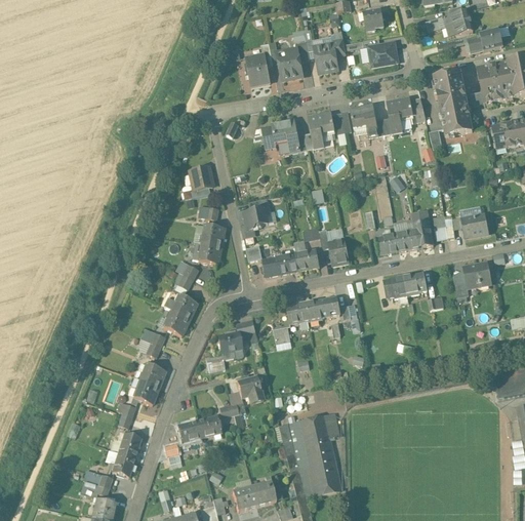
[(342,0),(336,1),(338,12),(351,10),(349,0),(342,0)]
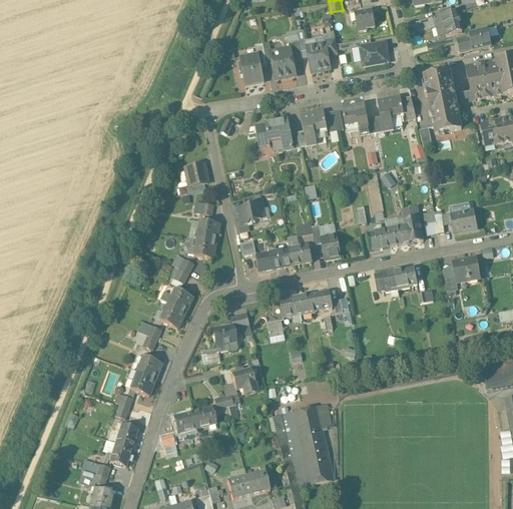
[(451,5),(438,8),(440,14),(453,10),(451,5)]
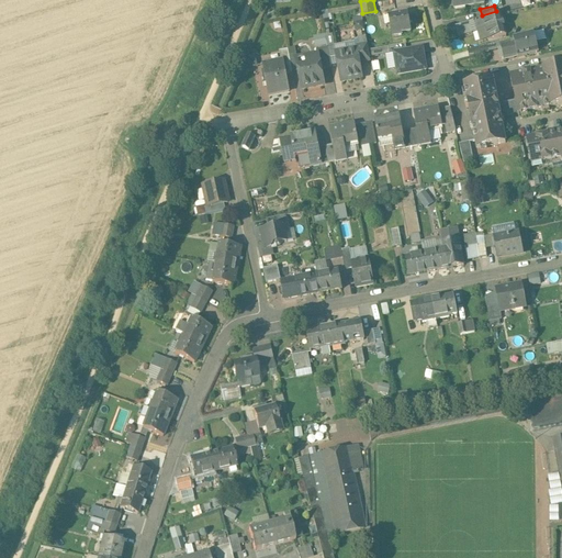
[(407,10),(389,13),(392,33),(402,32),(402,30),(411,29),(407,10)]
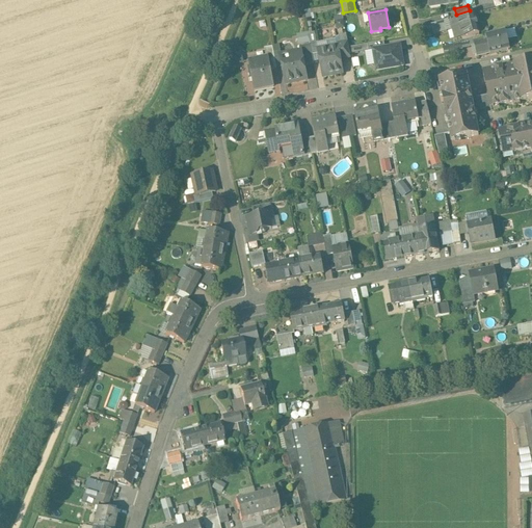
[(470,10),(456,15),(450,16),(452,26),(453,27),(459,26),(461,34),(479,29),(475,9),(470,10)]
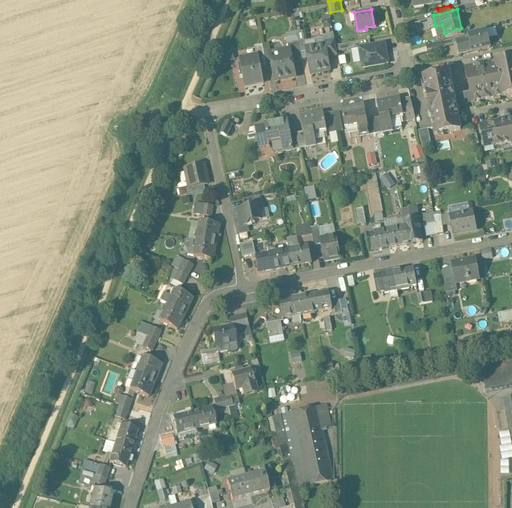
[(433,15),(415,20),(417,30),(435,25),(433,15)]
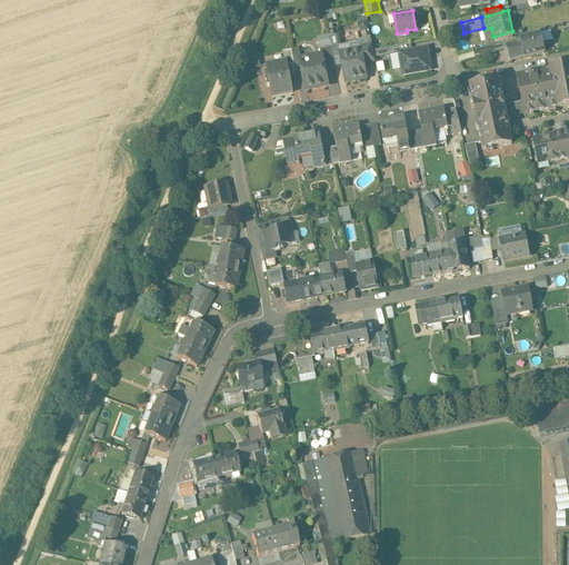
[(319,43),(338,40),(337,30),(318,33),(319,43)]
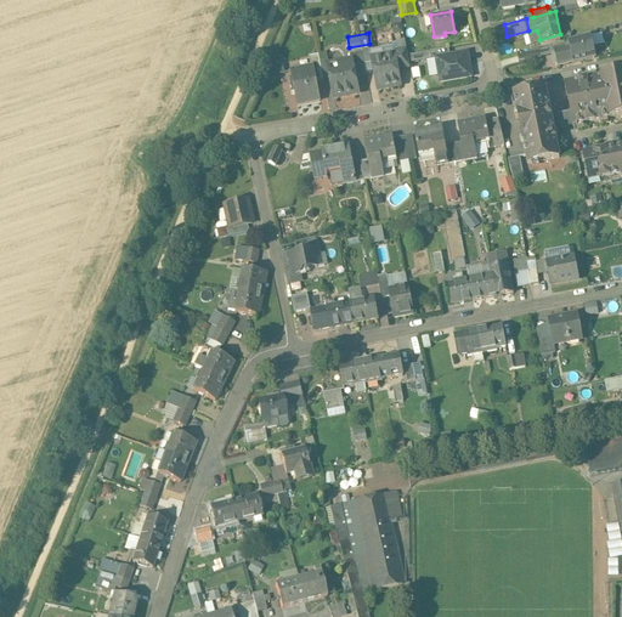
[(569,43),(554,46),(558,63),(597,54),(591,33),(567,38),(569,43)]
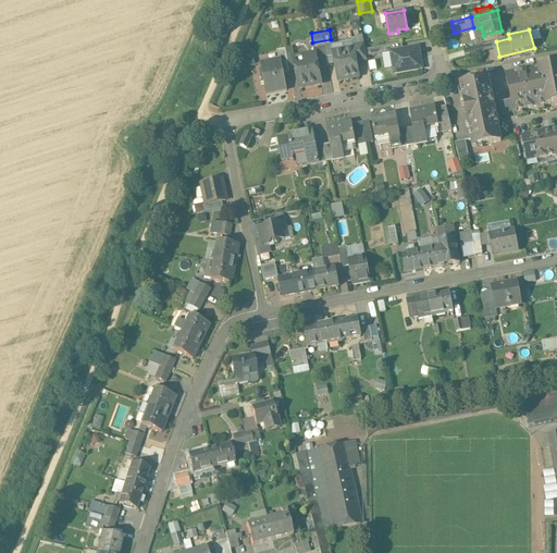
[(403,40),(385,42),(386,50),(391,49),(391,48),(404,47),(403,40)]
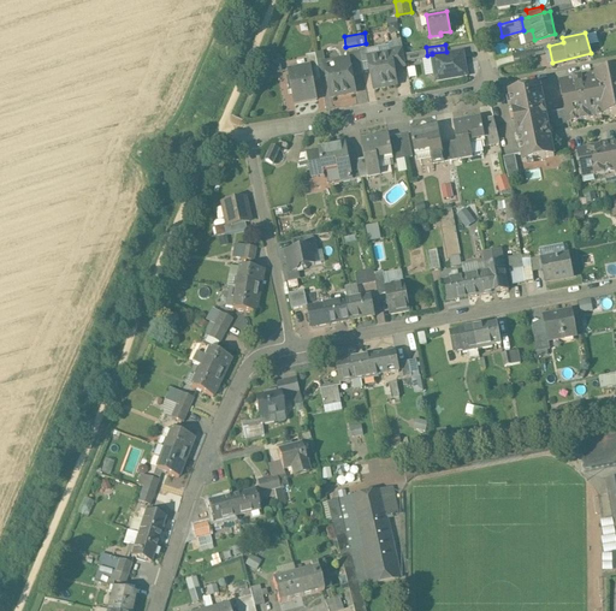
[(407,64),(403,46),(391,48),(391,51),(395,65),(407,64)]
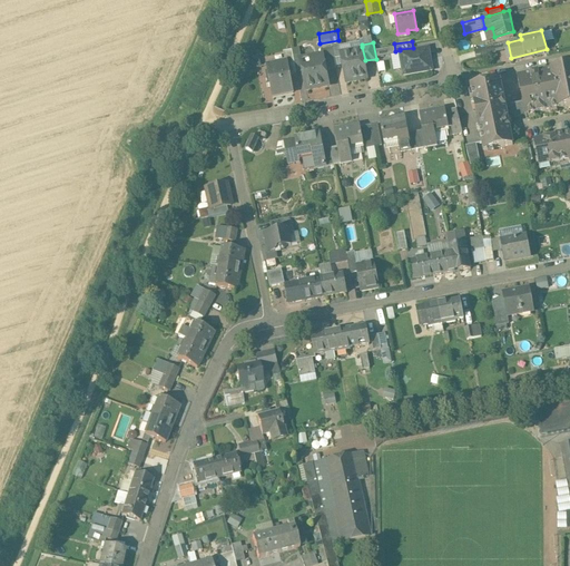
[(494,42),(474,47),(475,55),(495,49),(494,42)]
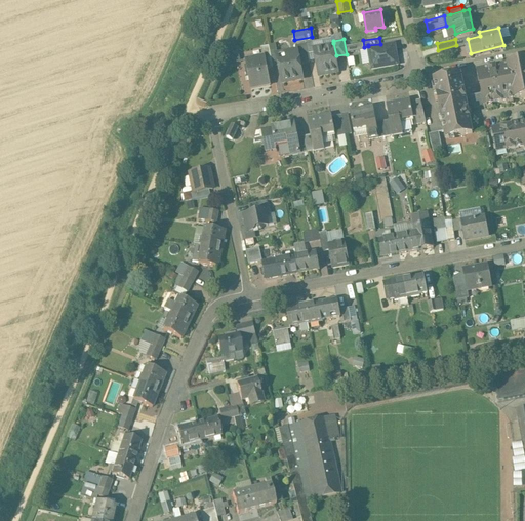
[(313,40),(307,41),(310,57),(316,56),(314,46),(313,40)]
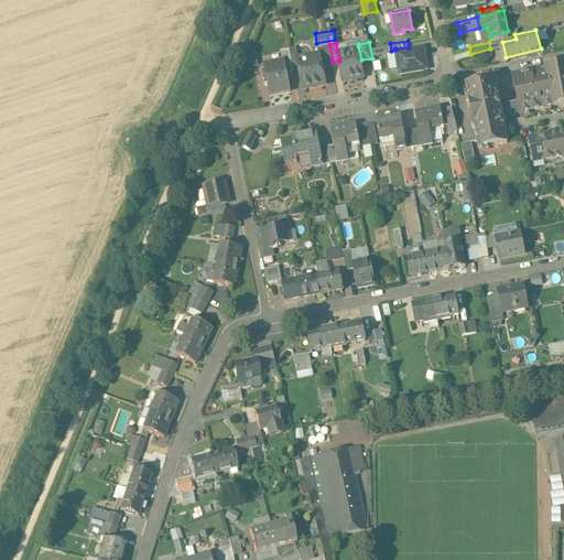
[(328,44),(317,46),(318,52),(320,52),(322,66),(333,64),(333,62),(328,44)]
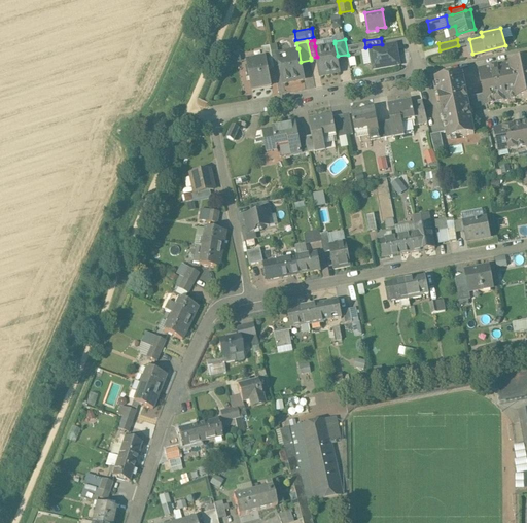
[(382,44),(370,45),(370,46),(374,66),(399,62),(396,41),(382,44)]
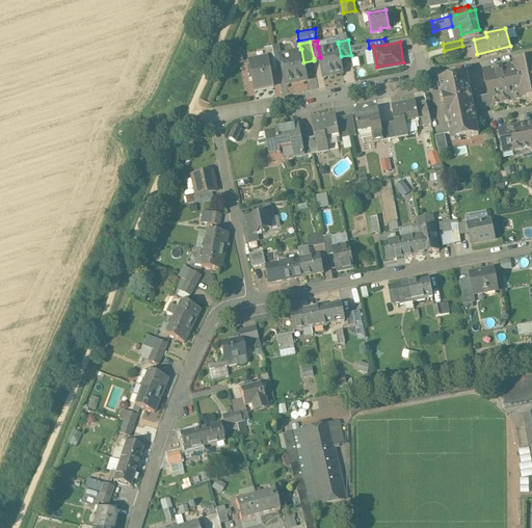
[(272,43),(264,45),(266,54),(268,54),(274,53),(272,43)]
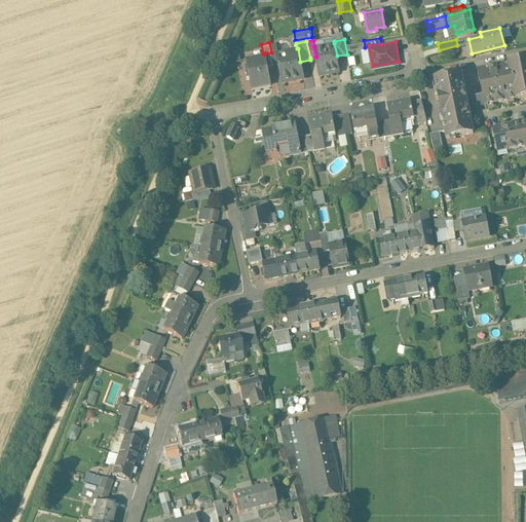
[(334,43),(314,46),(316,57),(320,73),(339,69),(337,56),(334,43)]
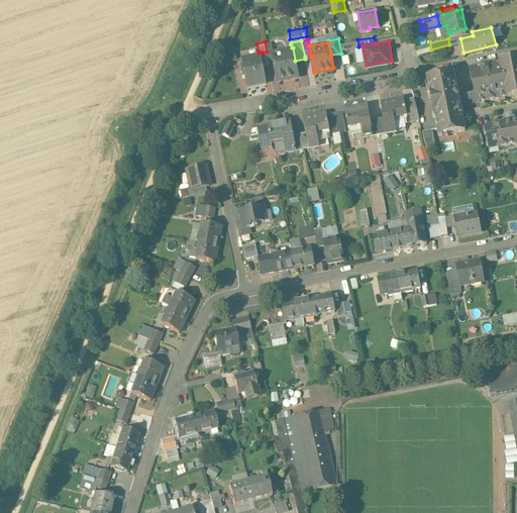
[(292,47),(273,52),(275,62),(278,79),(298,75),(295,61),(293,47),(292,47)]
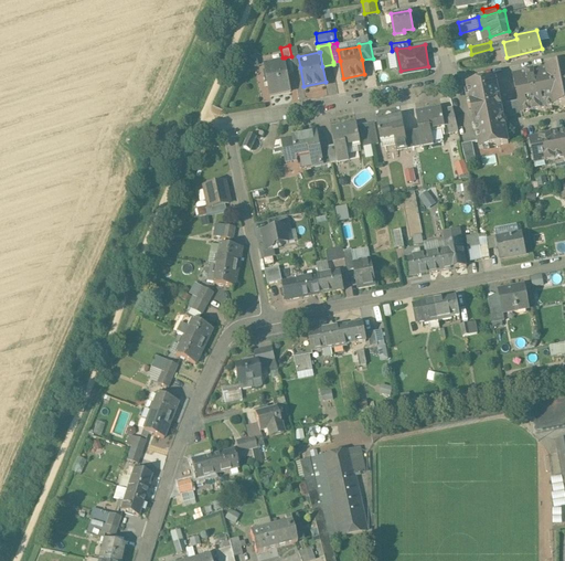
[(291,56),(285,57),(288,71),(294,70),(294,69),(291,57),(291,56)]
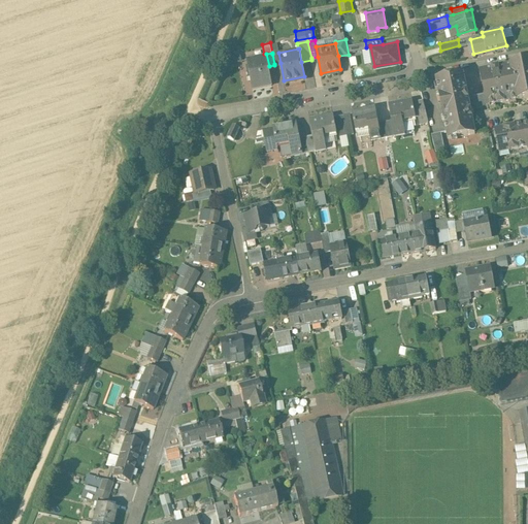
[(264,54),(246,58),(253,86),(271,83),(269,66),(266,54),(264,54)]
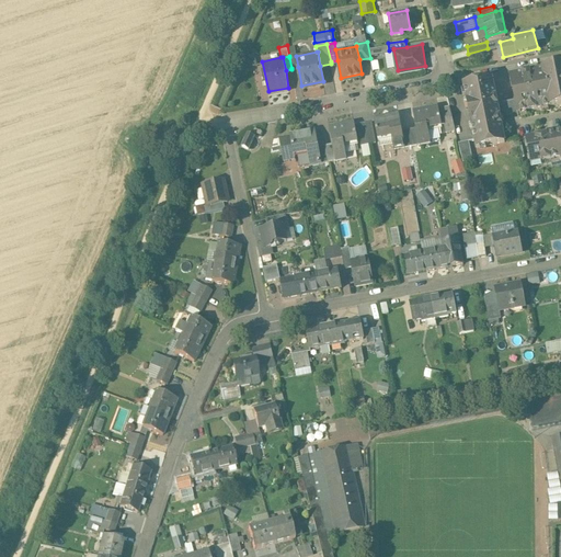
[(560,61),(510,72),(517,110),(560,101),(560,61)]
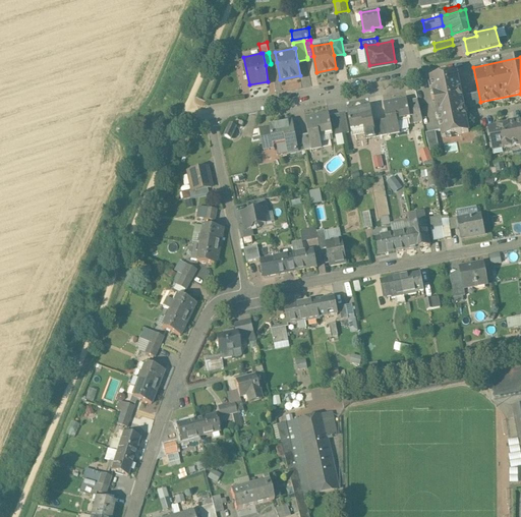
[(469,129),(457,70),(430,76),(443,135),(469,129)]
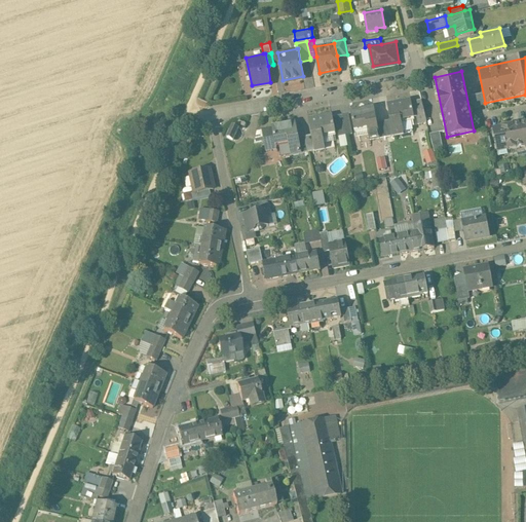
[(483,91),(476,92),(479,105),(485,103),(483,91)]
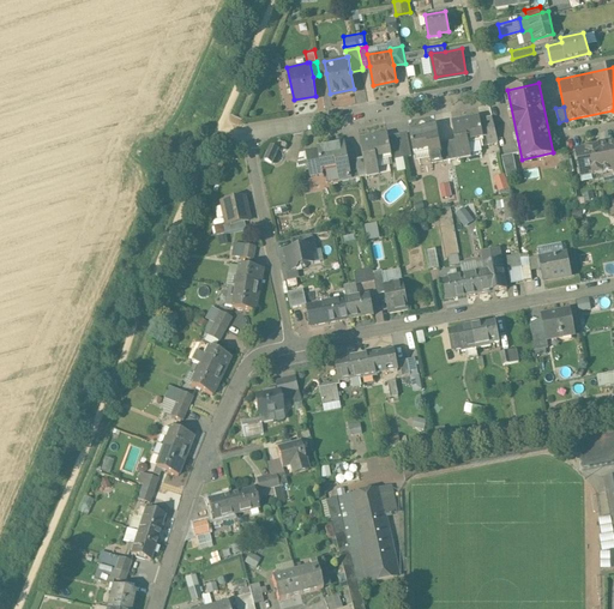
[(555,109),(549,110),(549,109),(548,109),(551,124),(559,122),(555,108),(555,109)]
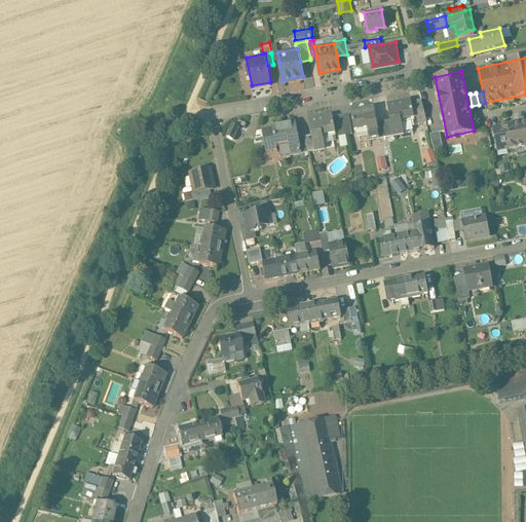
[(411,99),(388,103),(391,119),(393,133),(404,132),(401,118),(414,115),(411,102),(411,99)]
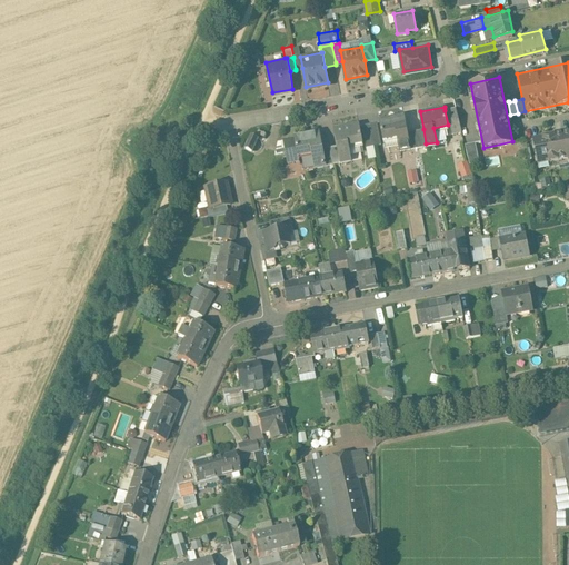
[(456,108),(445,110),(448,125),(449,132),(461,129),(456,108)]
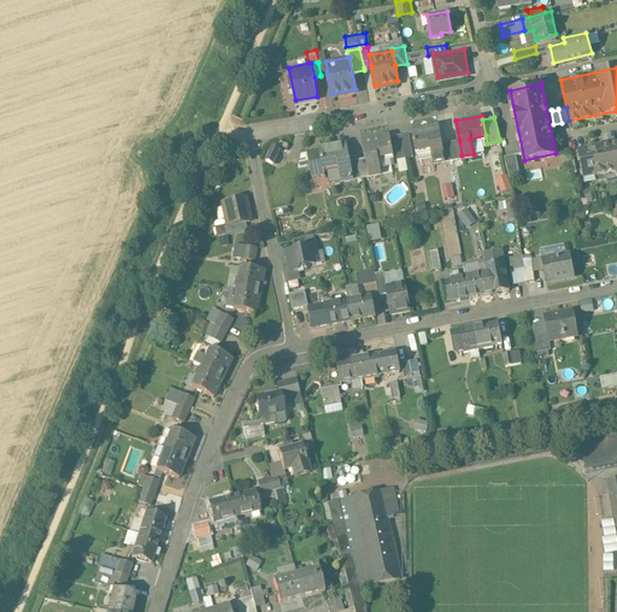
[(439,123),(412,129),(416,148),(432,146),(434,162),(445,159),(442,142),(439,123)]
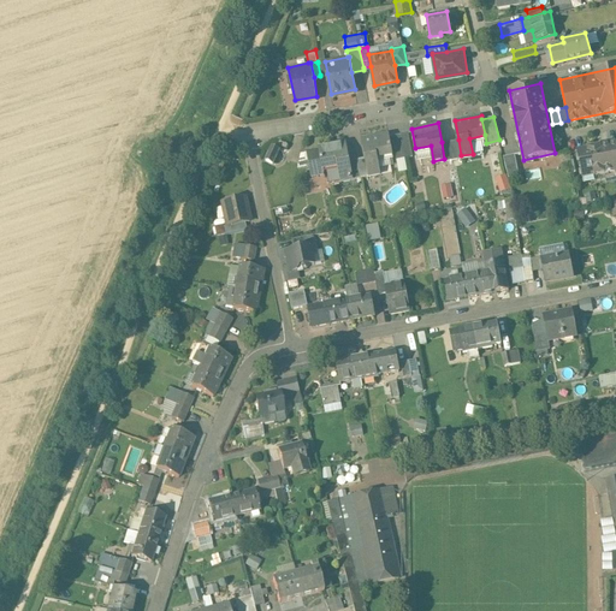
[(408,131),(401,132),(404,155),(413,154),(408,131)]
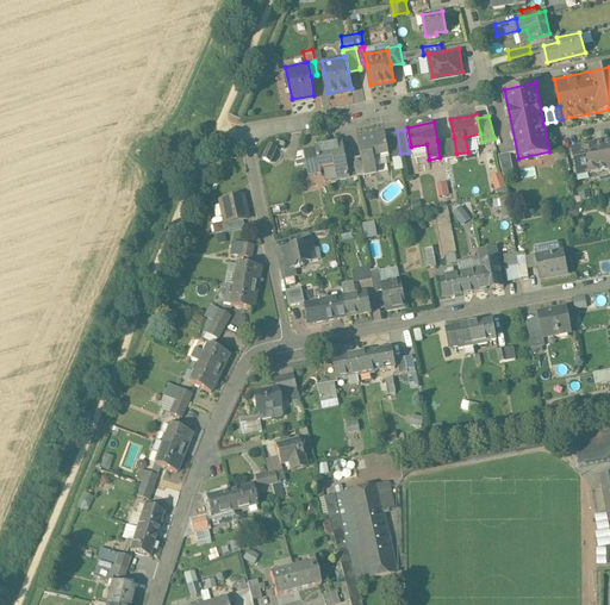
[(385,131),(359,136),(362,155),(366,172),(377,169),(374,154),(388,151),(385,131)]
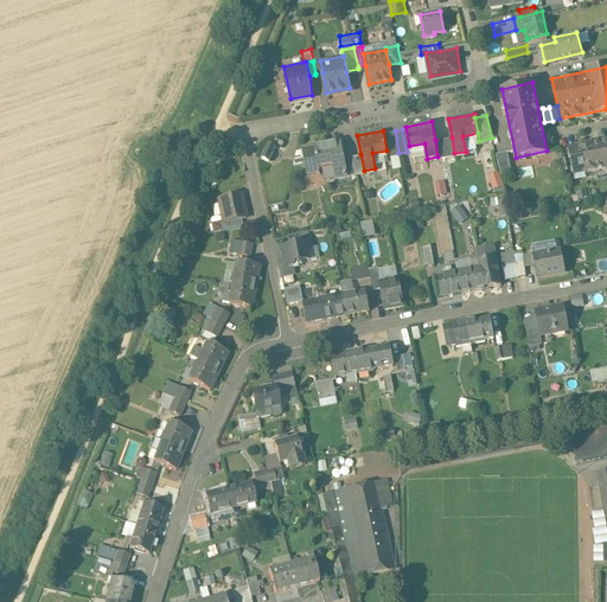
[(395,130),(387,132),(391,155),(398,153),(395,130)]
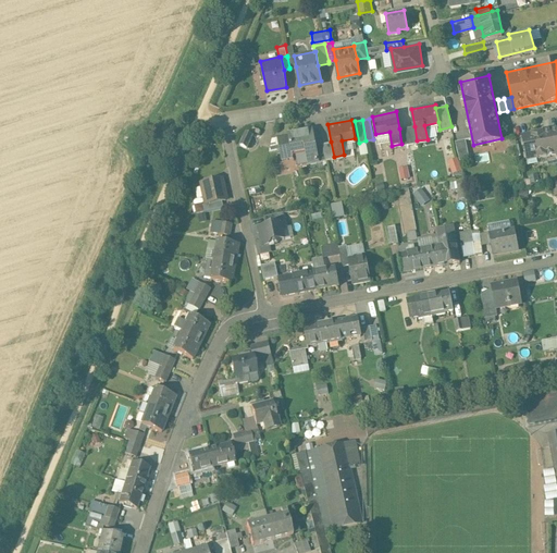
[(415,126),(407,127),(409,143),(417,140),(415,126)]
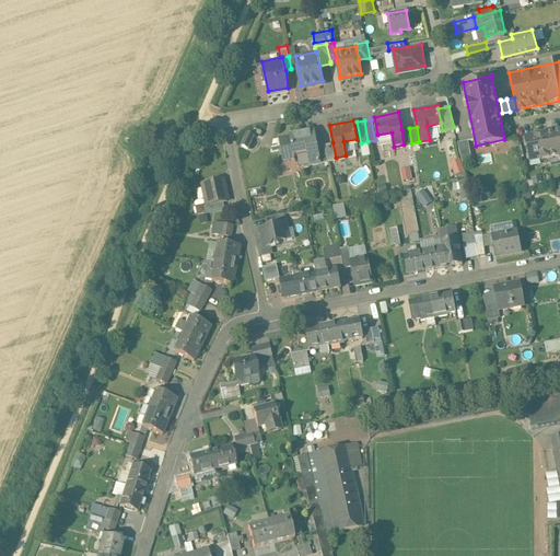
[(314,128),(290,132),(290,134),(293,151),(296,150),(300,164),(310,162),(321,161),(317,146),(314,128)]
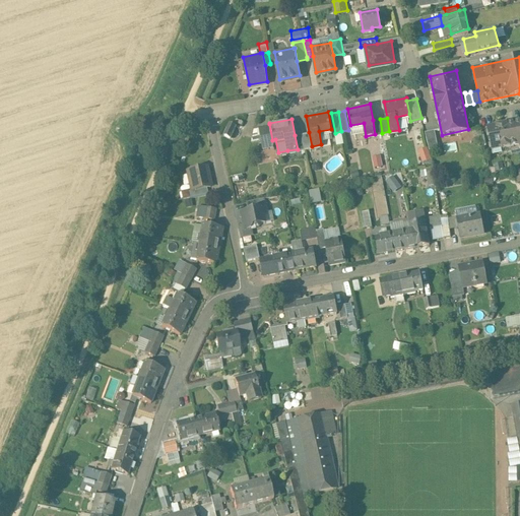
[(380,119),(373,120),(375,134),(382,133),(380,119)]
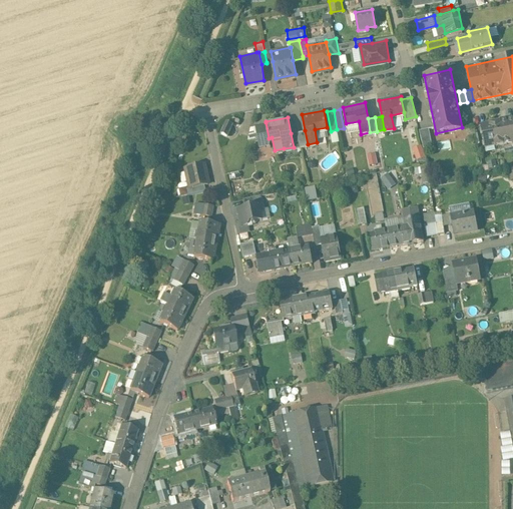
[(226,118),(221,131),(227,133),(233,121),(226,118)]
